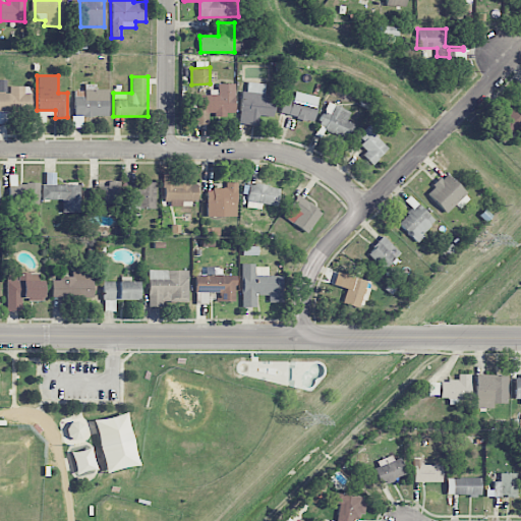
[(239,123),(257,125),(258,115),(273,117),(275,96),(264,94),(265,84),(247,82),(246,91),(242,91),(239,123)]
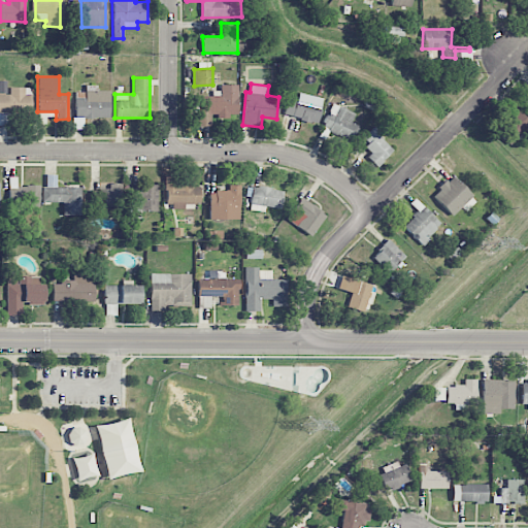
[(237,117),(238,85),(221,85),(220,96),(201,96),(201,109),(197,109),(197,126),(210,126),(210,117),(237,117)]
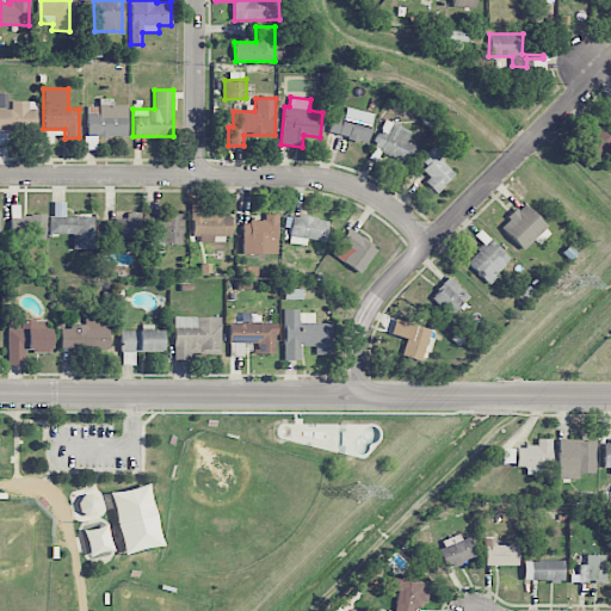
[(127,104),(111,105),(111,99),(99,99),(99,106),(86,106),(87,136),(127,136),(127,104)]
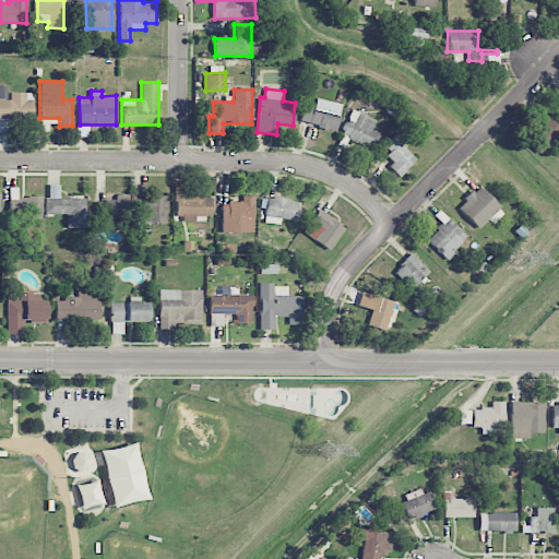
[(0,120),(33,120),(33,93),(10,93),(11,99),(0,99),(0,120)]
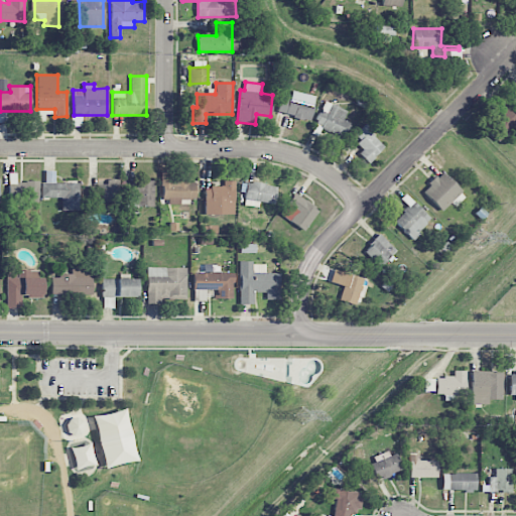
[(277,113),(310,120),(313,103),(281,96),(277,113)]
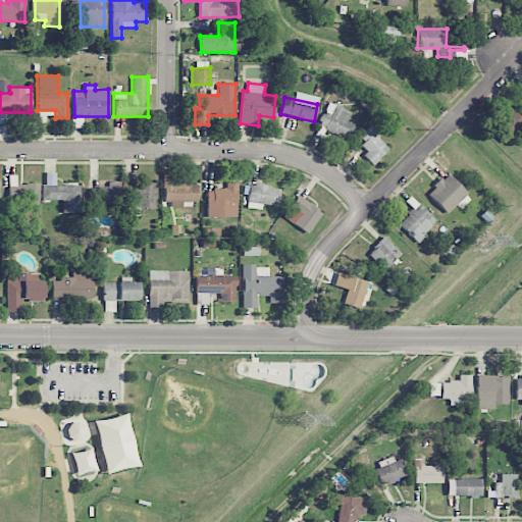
[(347,139),(353,123),(347,121),(351,112),(333,105),(330,113),(324,110),(317,126),(347,139)]
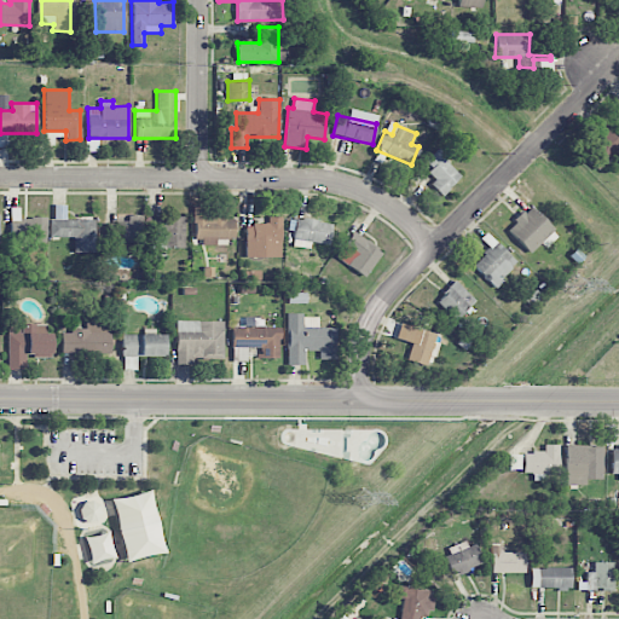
[(586,151),(601,166),(618,145),(618,140),(607,129),(586,151)]
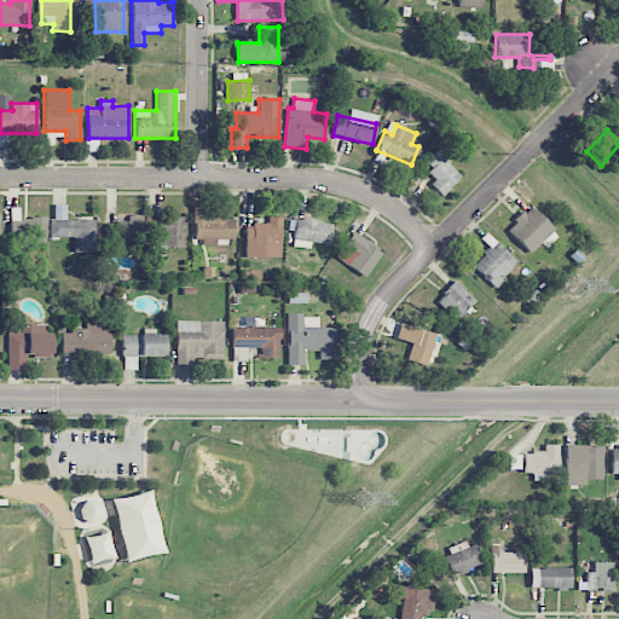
[(438,150),(423,163),(437,178),(431,184),(441,196),(462,177),(438,150)]
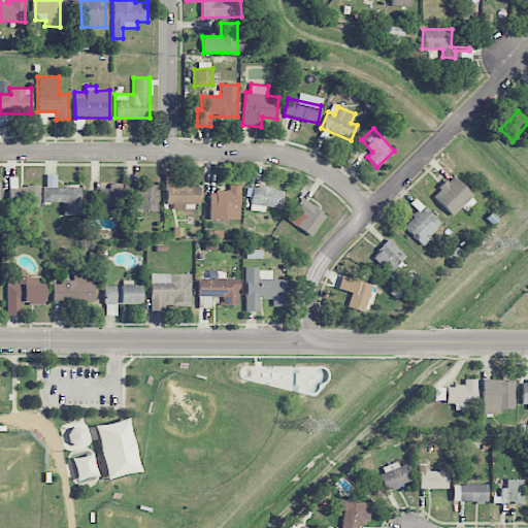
[(199,204),(199,184),(176,184),(176,174),(165,174),(165,207),(184,207),(184,204),(199,204)]
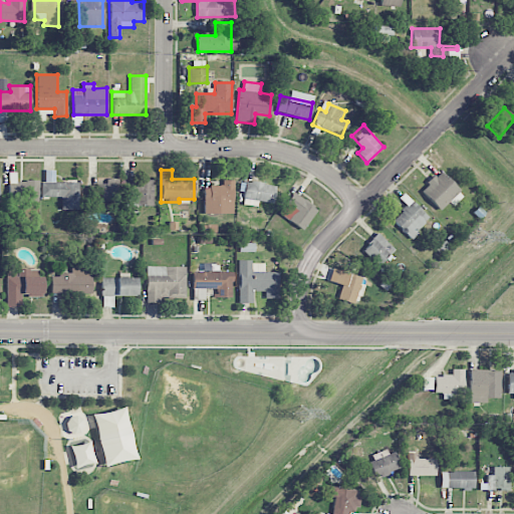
[(440,210),(460,192),(441,171),(420,190),(440,210)]
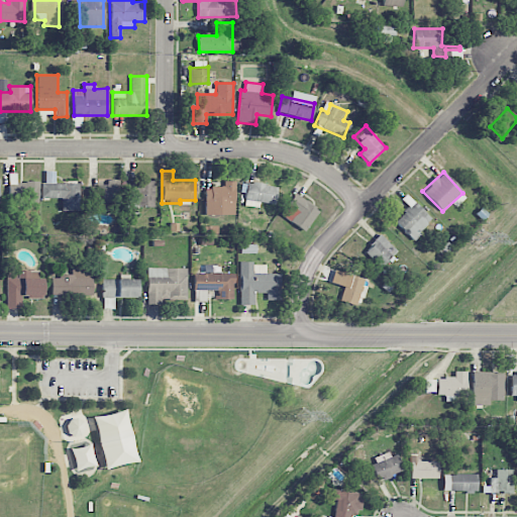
[(16,181),(15,203),(38,204),(39,182),(16,181)]
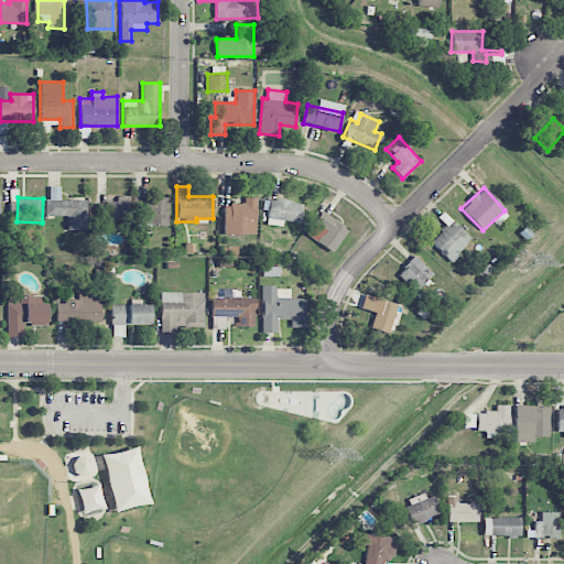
[(256,235),(257,197),(245,197),(245,205),(224,204),(224,234),(256,235)]
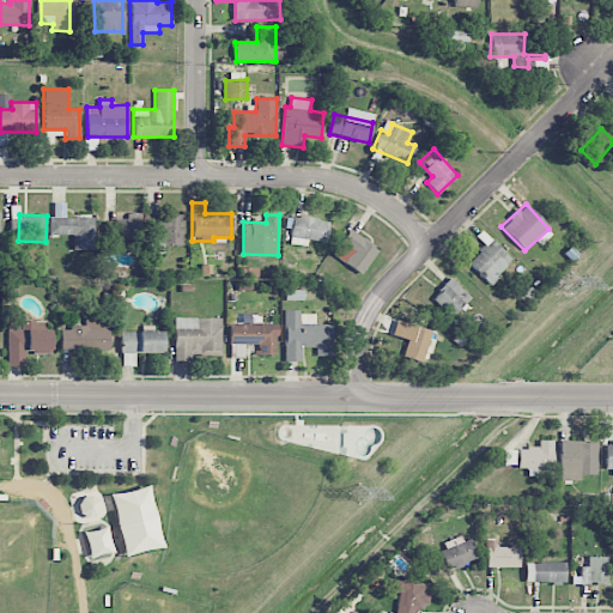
[(182,216),(149,216),(149,253),(164,253),(164,246),(183,246),(182,216)]
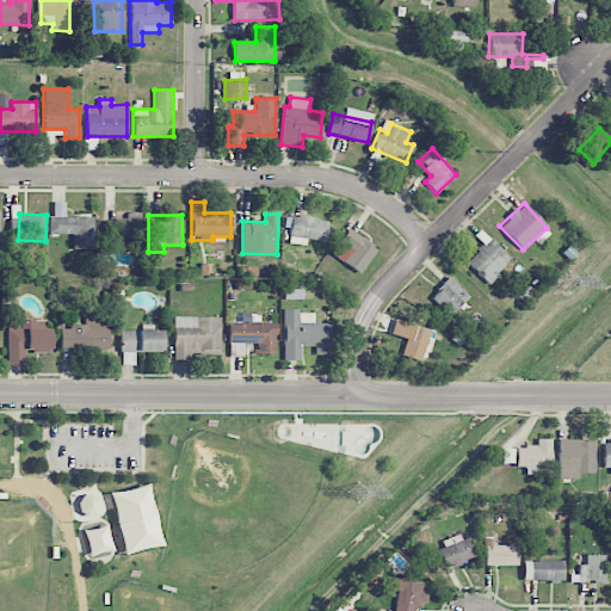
[(325,241),(327,220),(292,215),(289,244),(306,246),(307,239),(325,241)]
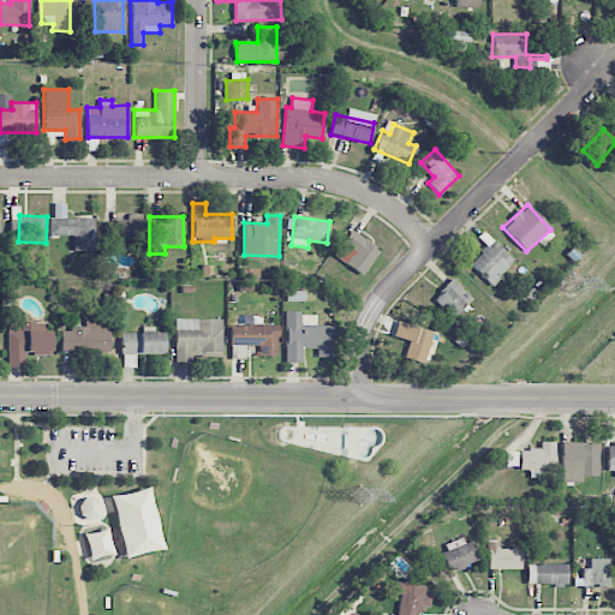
[(49,236),(73,236),(73,250),(94,250),(95,219),(49,218),(49,236)]
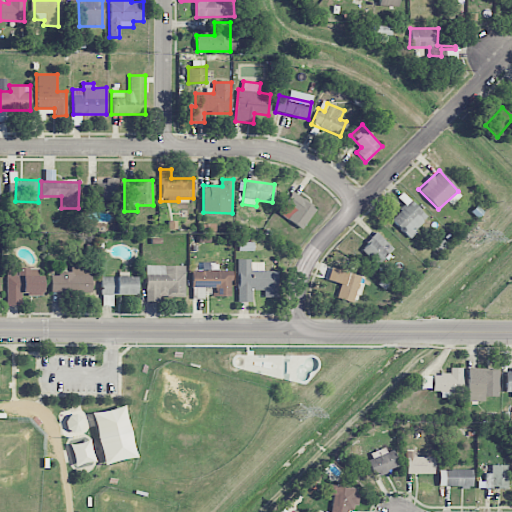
[(277,212),(301,229),(315,209),(292,192),(277,212)]
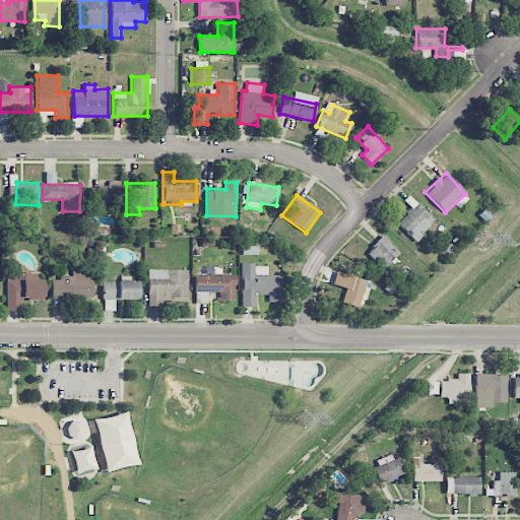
[(434,221),(414,204),(396,223),(415,241),(434,221)]
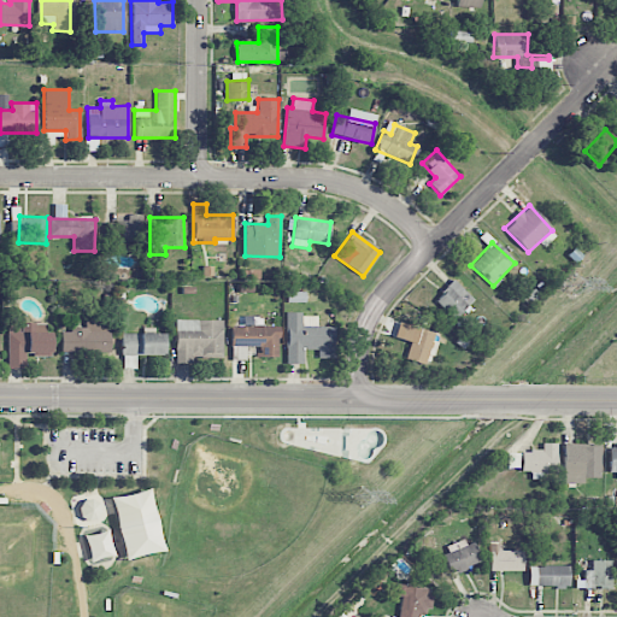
[(453,319),(472,300),(454,281),(434,299),(453,319)]
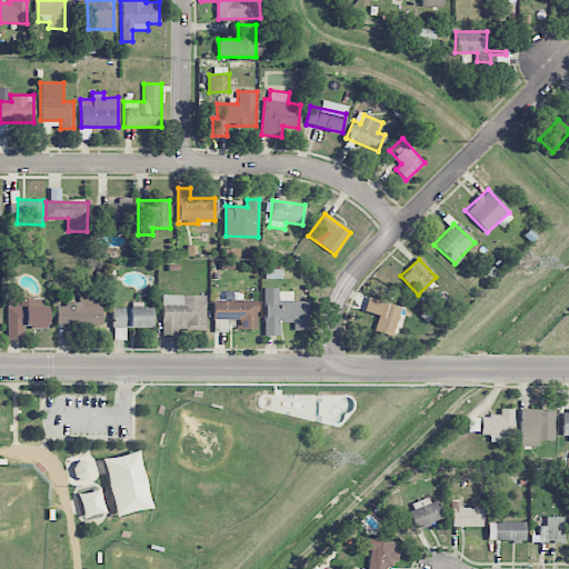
[(265,336),(280,335),(280,322),(293,322),(293,329),(308,329),(308,301),(292,301),(292,289),(263,289),(265,336)]
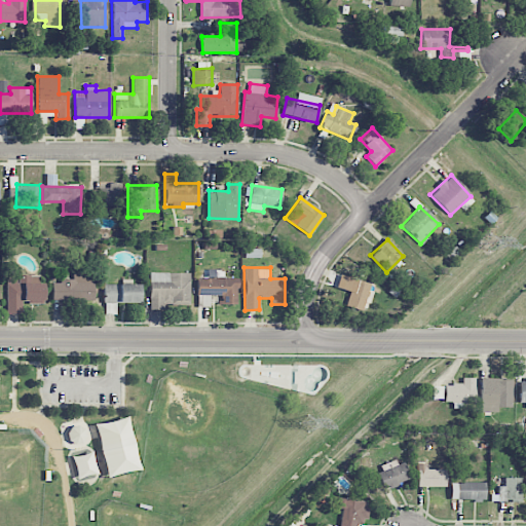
[(190,272),(150,272),(150,307),(190,306),(190,272)]
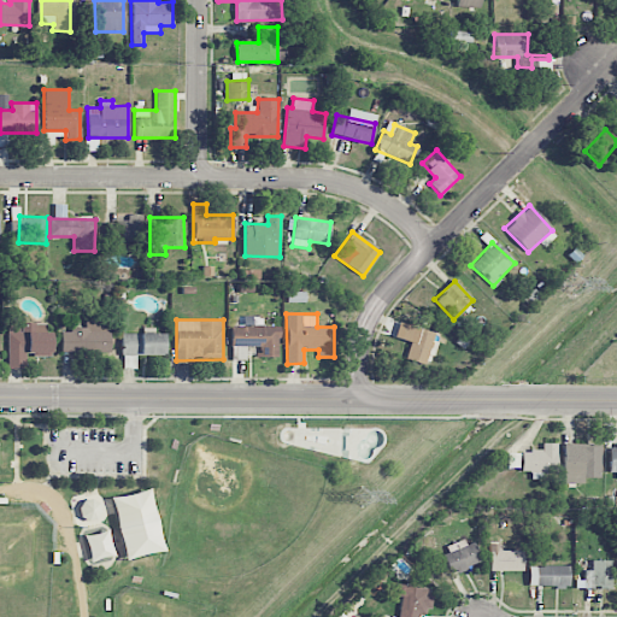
[(111,351),(110,321),(84,321),(84,329),(62,329),(62,352),(111,351)]
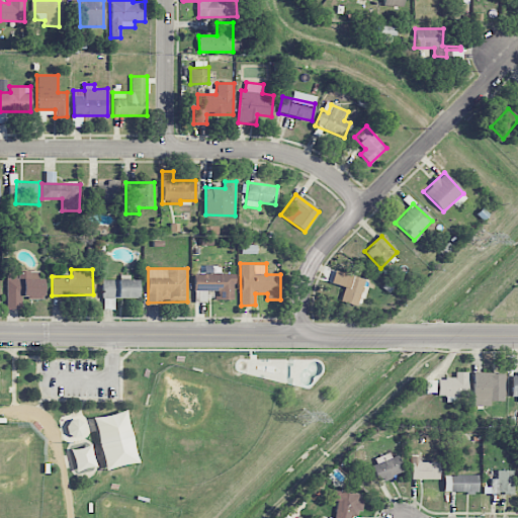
[(357,307),(365,279),(335,270),(331,283),(344,287),(339,301),(357,307)]
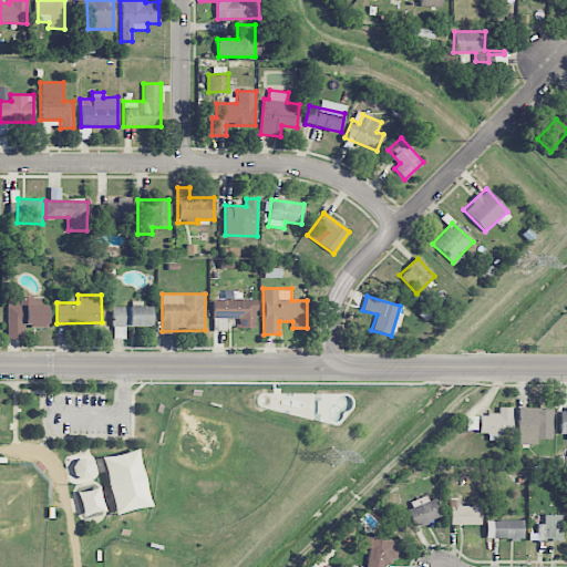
[(44,327),(45,298),(8,297),(7,338),(23,338),(23,327),(44,327)]
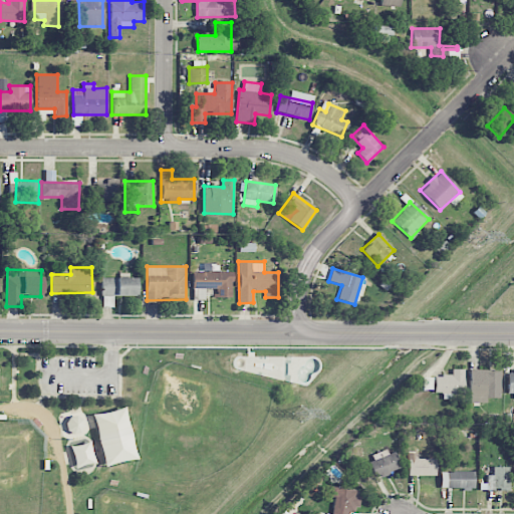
[(232,271),(193,271),(193,299),(205,299),(205,288),(217,289),(216,298),(232,298),(232,271)]
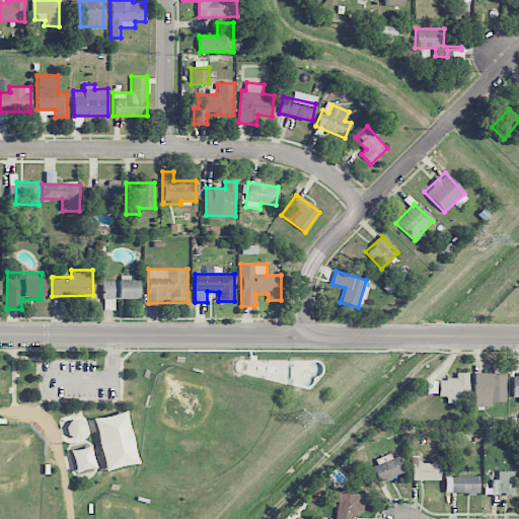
[(137,281),(102,280),(102,309),(115,309),(115,298),(137,299),(137,281)]
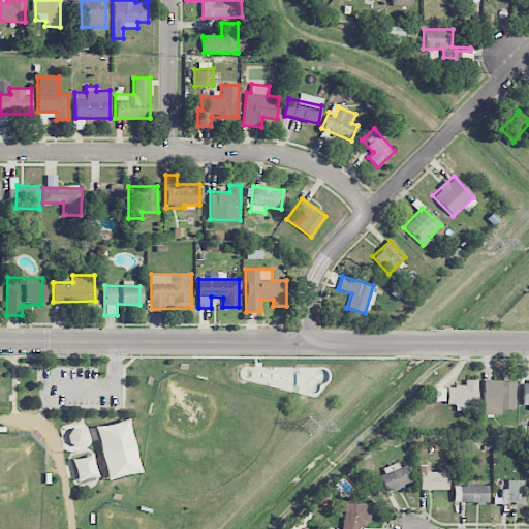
[(446,404),(456,404),(455,410),(466,411),(467,405),(476,405),(477,380),(464,379),(464,386),(446,385),(446,404)]
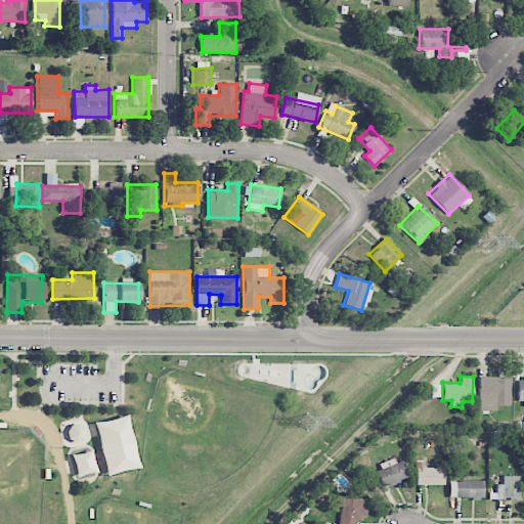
[(510,378),(478,377),(478,406),(510,407),(510,378)]
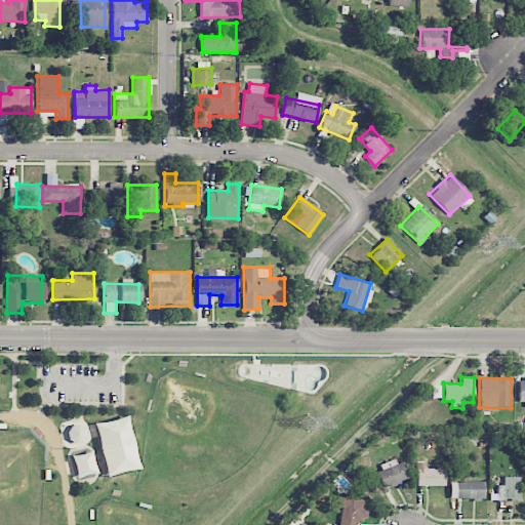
[(70,443),(85,440),(82,425),(67,428),(70,443)]
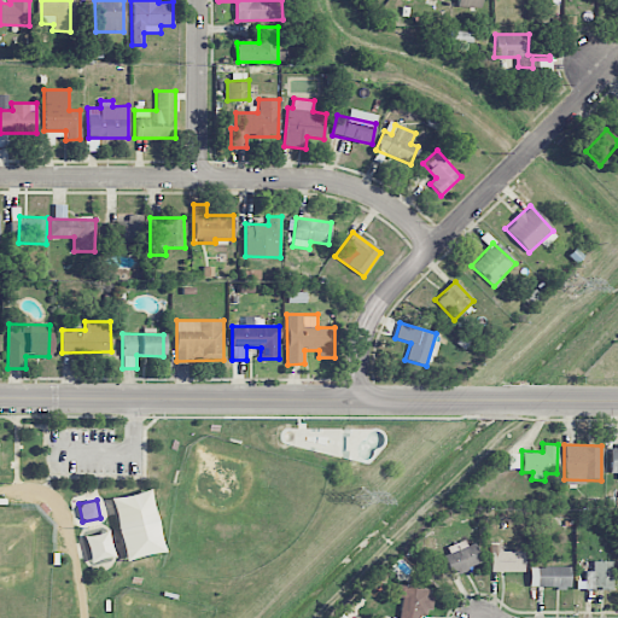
[(444,555),(452,575),(482,563),(473,542),(444,555)]
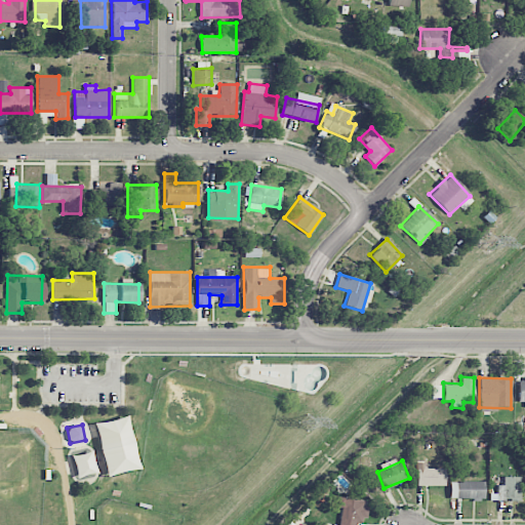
[(445,486),(445,469),(423,468),(423,461),(416,461),(416,485),(445,486)]
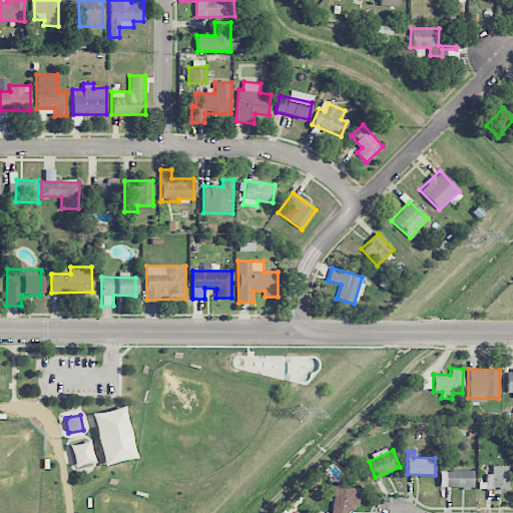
[(508,490),(509,466),(492,465),(491,474),(485,473),(484,489),(508,490)]
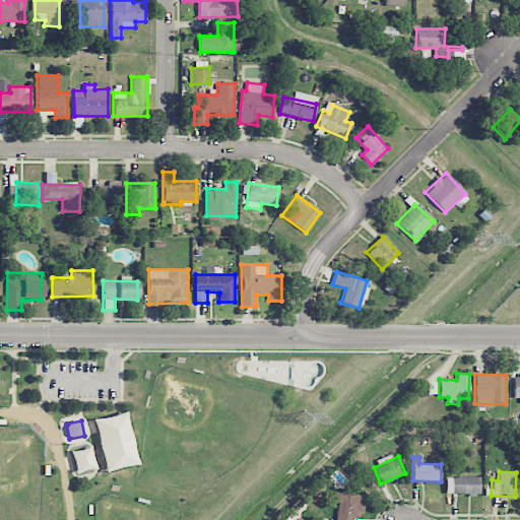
[(445,495),(478,495),(479,477),(445,476),(445,495)]
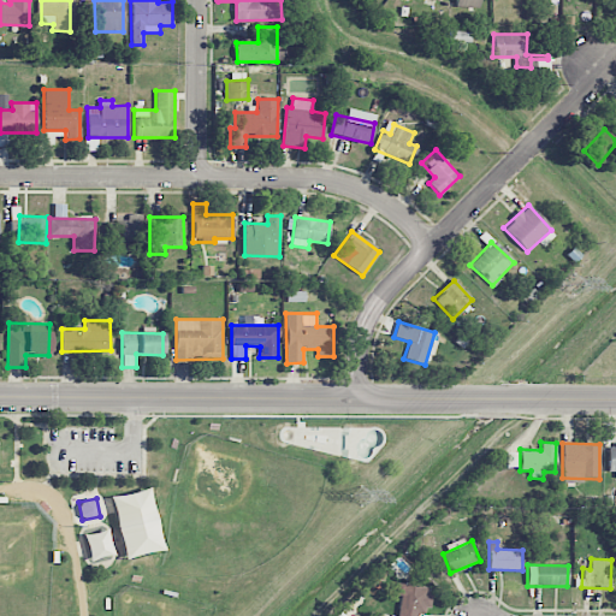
[(426,615),(430,586),(401,585),(398,615),(426,615)]
